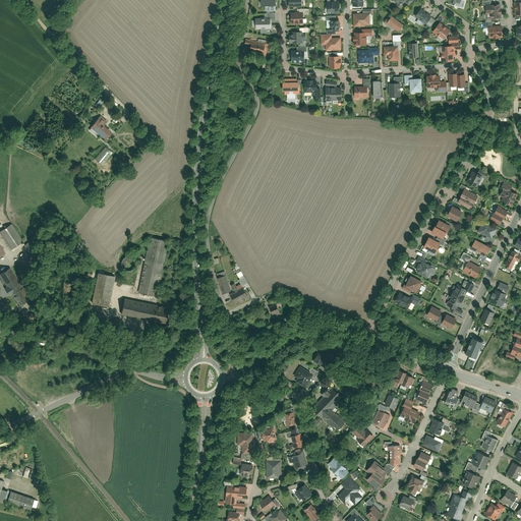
[(274,6),(273,0),(258,0),(258,12),(266,12),(276,11),(276,5),(274,6)]
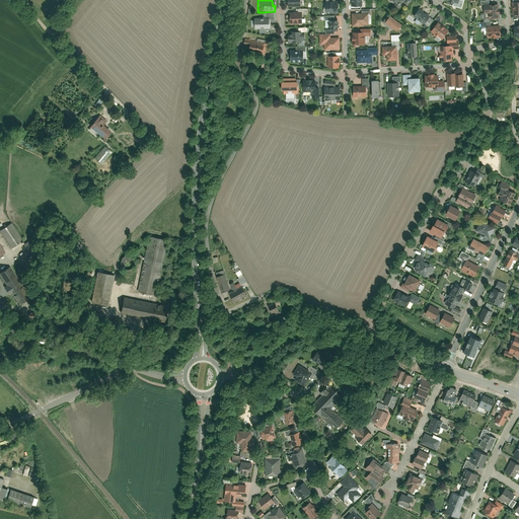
[(325,13),(336,12),(336,2),(325,2),(325,13)]
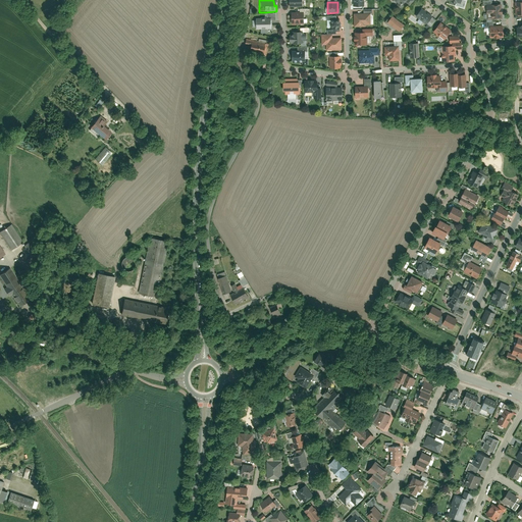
[(498,4),(485,5),(487,19),(499,18),(498,4)]
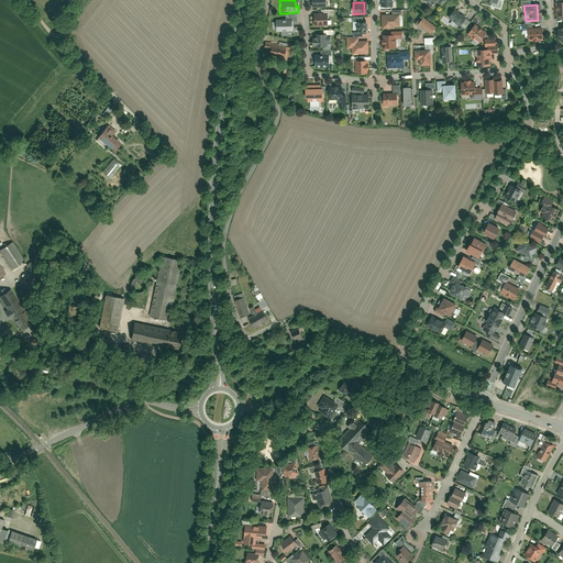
[(466,18),(456,10),(451,18),(461,24),(466,18)]
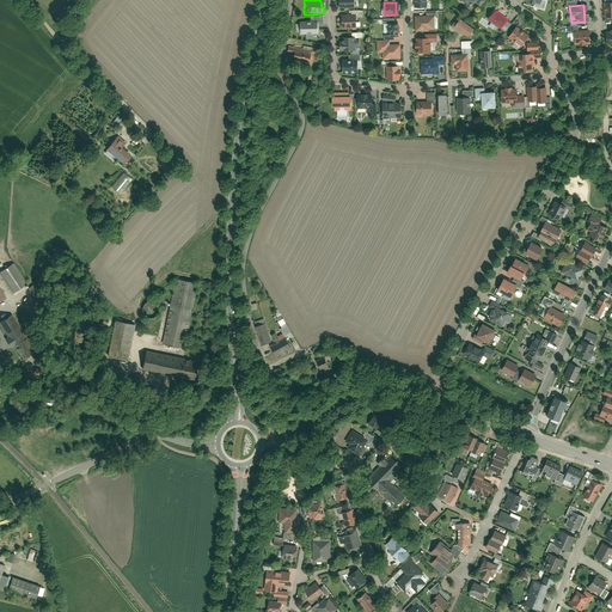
[(342,26),(357,26),(357,16),(342,16),(342,26)]
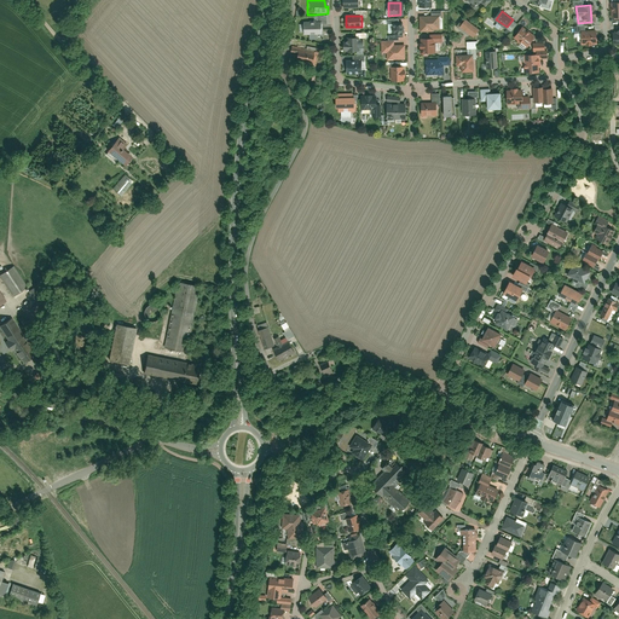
[(418,16),(420,32),(433,32),(433,30),(440,30),(440,16),(418,16)]
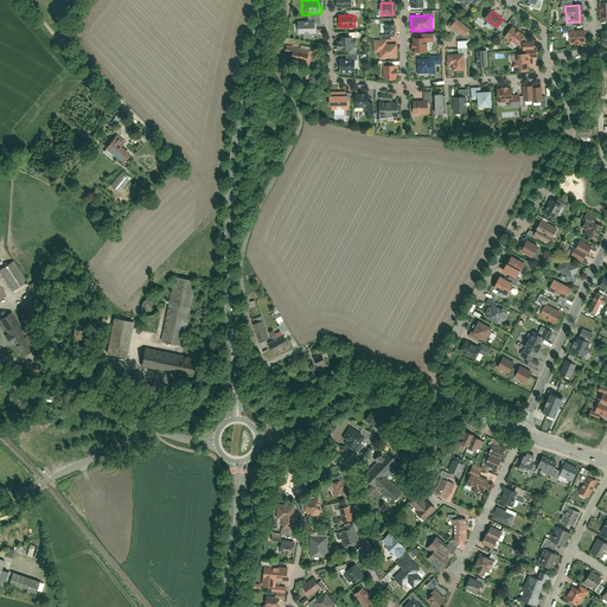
[(468,29),(455,18),(449,26),(462,37),(468,29)]
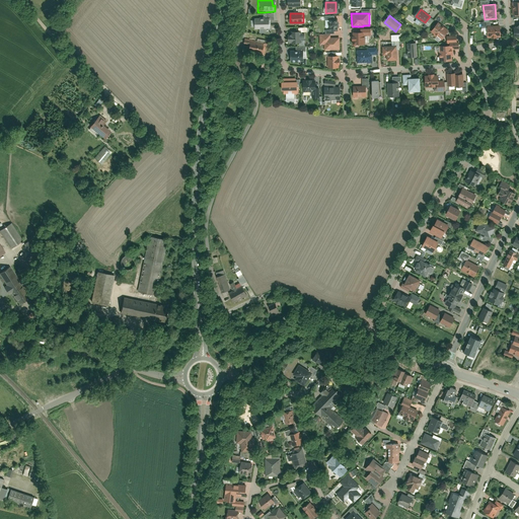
[(254,28),(270,28),(270,18),(253,19),(254,28)]
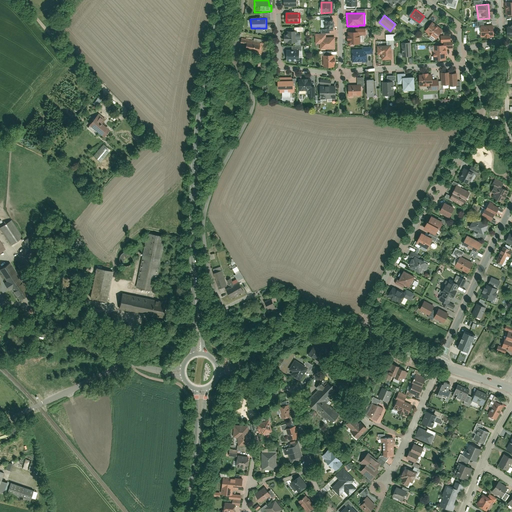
[(322,19),(323,30),(332,29),(332,19),(322,19)]
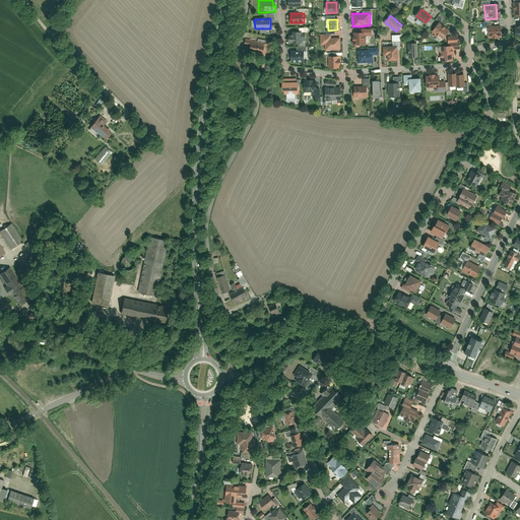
[(432,31),(443,40),(449,30),(438,23),(432,31)]
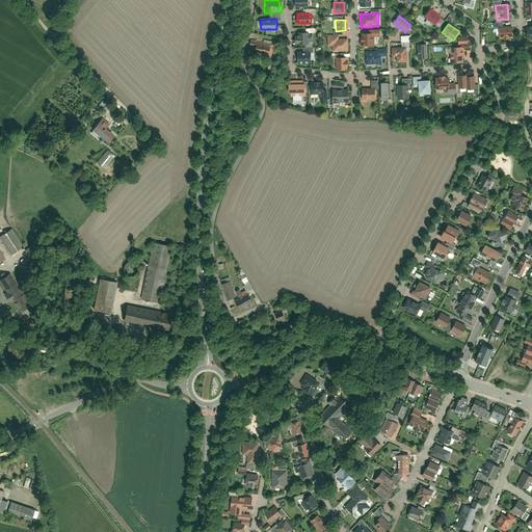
[(514,37),(512,27),(499,28),(500,40),(514,37)]
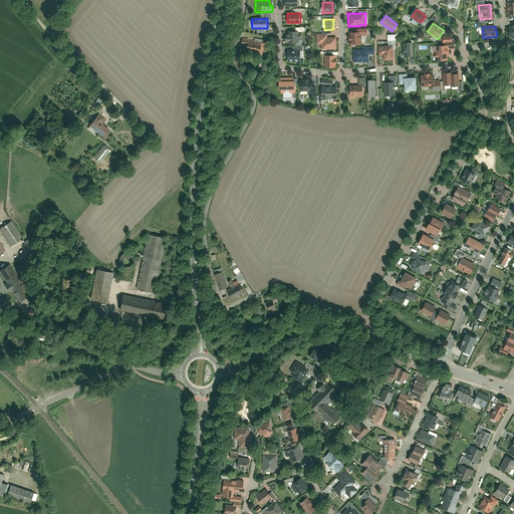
[(284,43),(297,42),(296,31),(288,32),(288,35),(284,35),(284,43)]
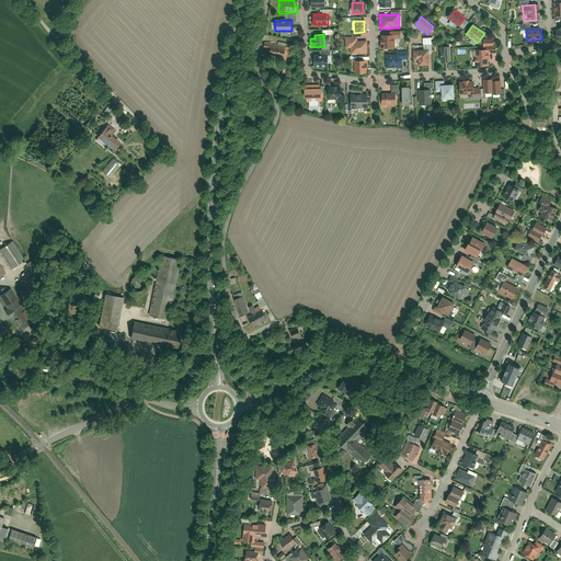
[(381,47),(392,47),(392,36),(381,36),(381,47)]
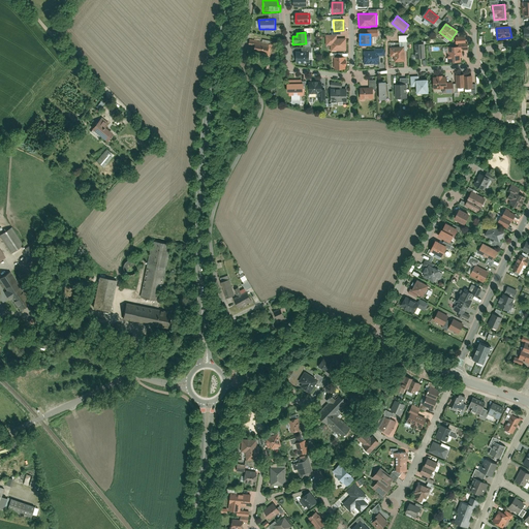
[(330,45),(331,51),(345,51),(345,38),(336,38),(336,35),(325,35),(327,45),(330,45)]
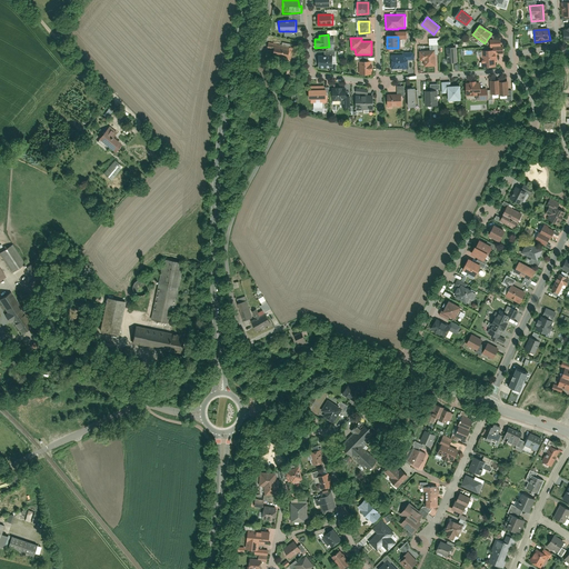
[(271,53),(287,57),(289,47),(273,43),(271,53)]
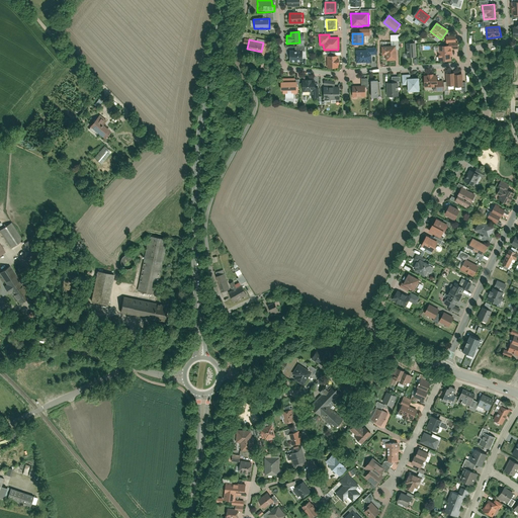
[(414,42),(406,42),(406,58),(415,57),(414,42)]
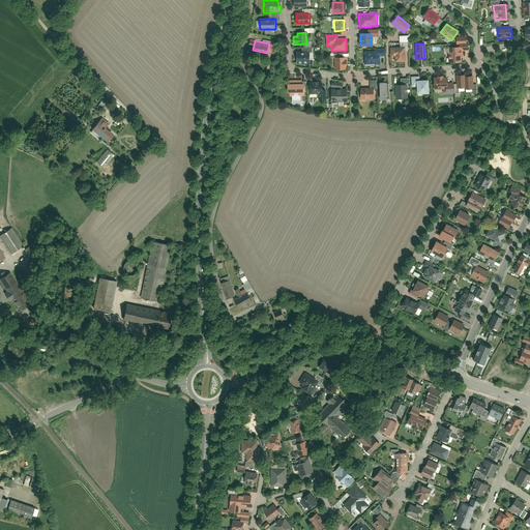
[(394,56),(394,62),(405,61),(405,47),(390,48),(390,56),(394,56)]
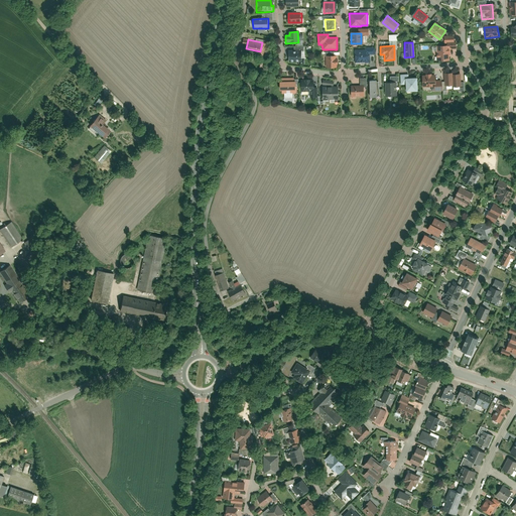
[(445,45),(435,45),(436,60),(445,59),(445,45)]
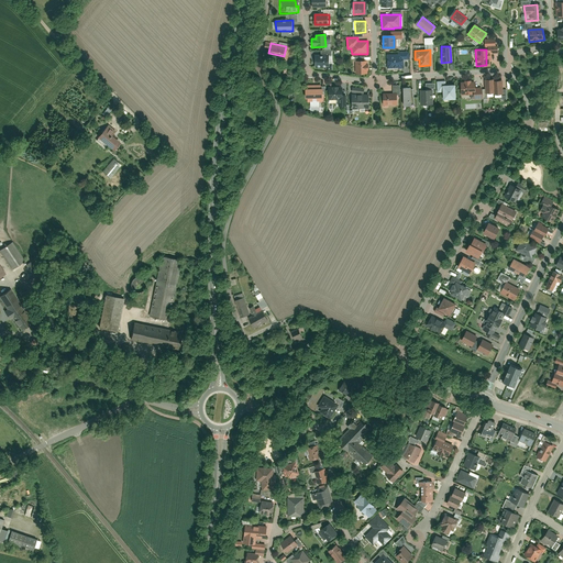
[(410,67),(409,52),(398,52),(398,55),(386,55),(387,66),(398,66),(398,67),(410,67)]
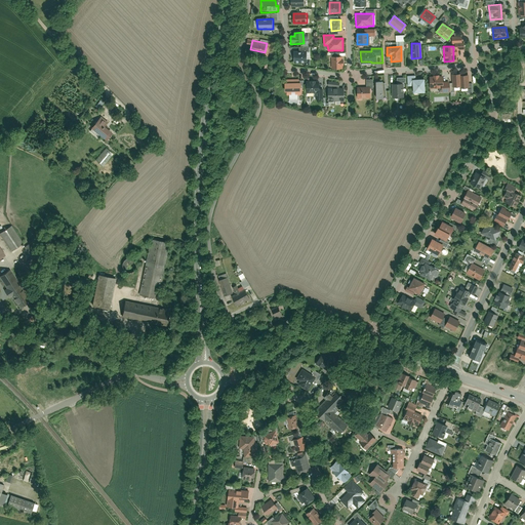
[(293,62),(306,62),(306,51),(293,51),(293,62)]
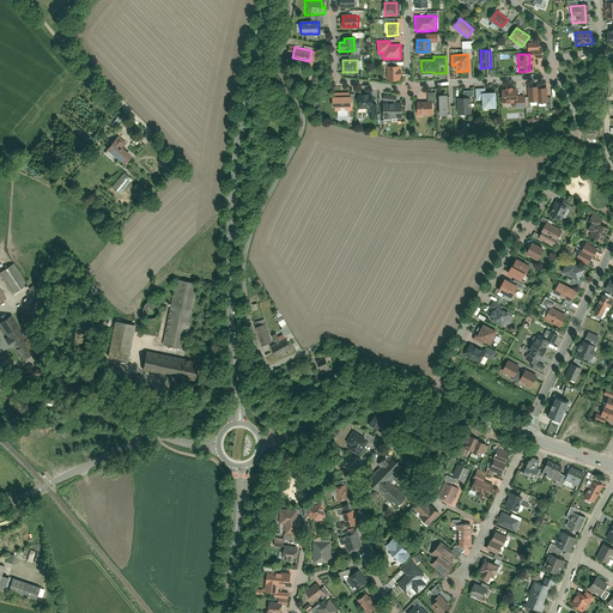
[(386,66),(387,80),(399,79),(399,66),(386,66)]
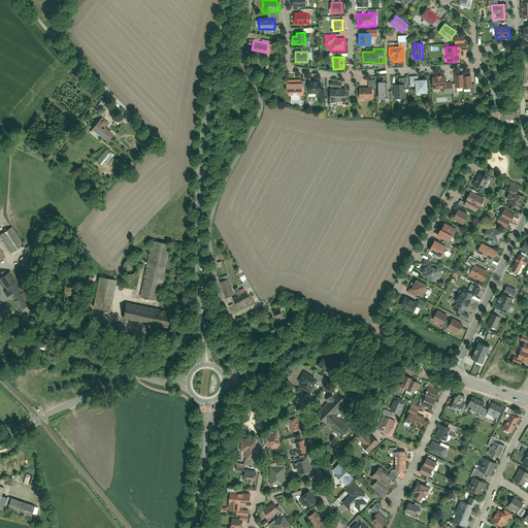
[(462,73),(455,74),(456,88),(463,87),(463,89),(470,88),(469,75),(462,75),(462,73)]
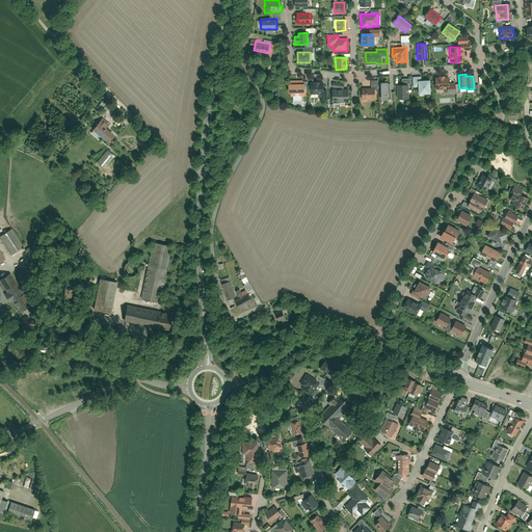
[(417,85),(417,94),(429,92),(428,80),(421,80),(421,76),(413,77),(414,85),(417,85)]
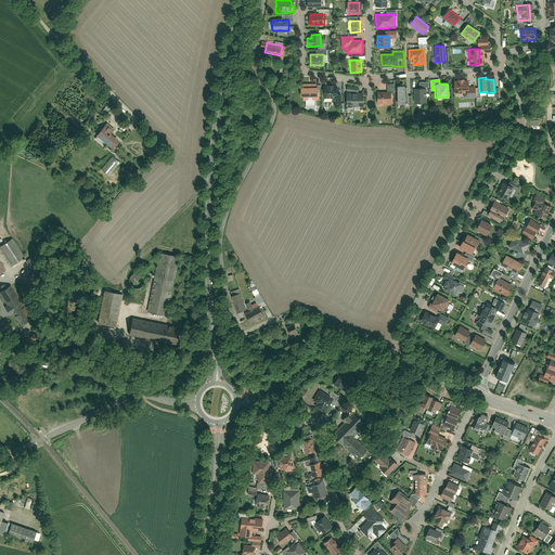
[(467,80),(454,81),(455,94),(464,93),(465,98),(474,97),(474,87),(468,88),(467,80)]
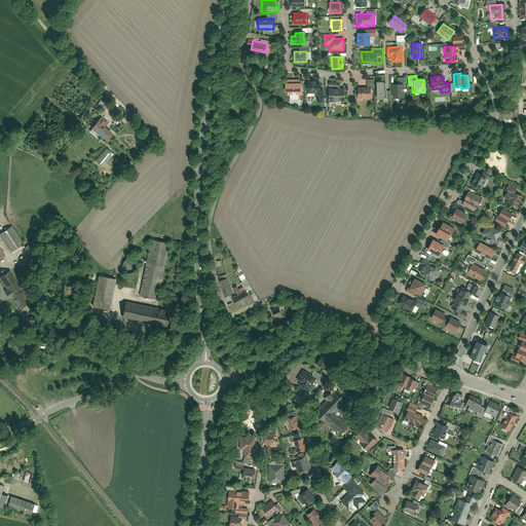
[(306,92),(317,92),(317,81),(306,81),(306,92)]
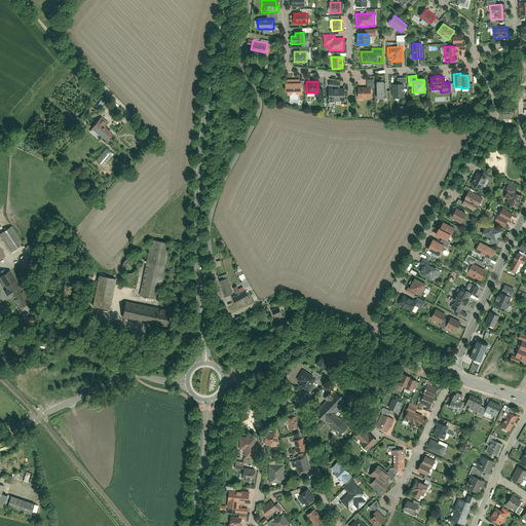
[(375,98),(385,98),(384,81),(374,82),(375,98)]
